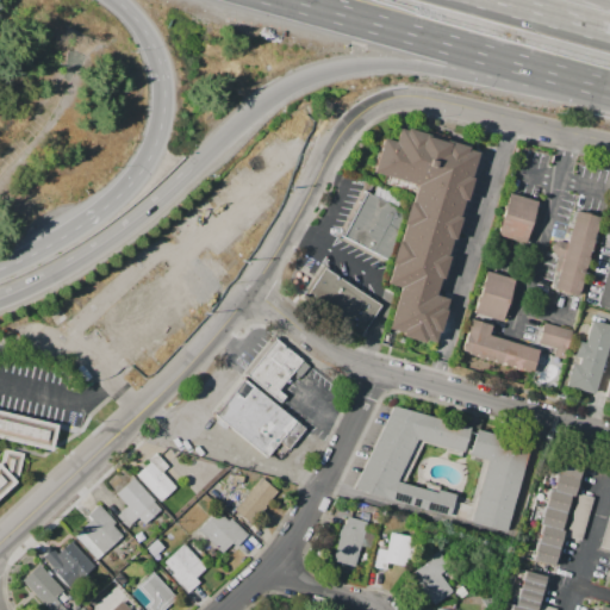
[(398,129),(405,131),(405,129),(429,135),(429,137),(446,142),(446,143),(448,144),(448,142),(467,147),(466,149),(475,151),(468,176),(471,178),(465,203),(461,201),(458,216),(460,217),(452,243),(449,242),(446,255),(447,256),(441,279),(439,279),(434,294),(446,298),(434,342),(423,340),(423,342),(400,336),(400,332),(385,329),(397,287),(385,284),(397,241),(398,241),(403,224),(400,224),(404,210),(408,201),(410,201),(415,185),(372,173),(381,138),(394,142),(398,129)]
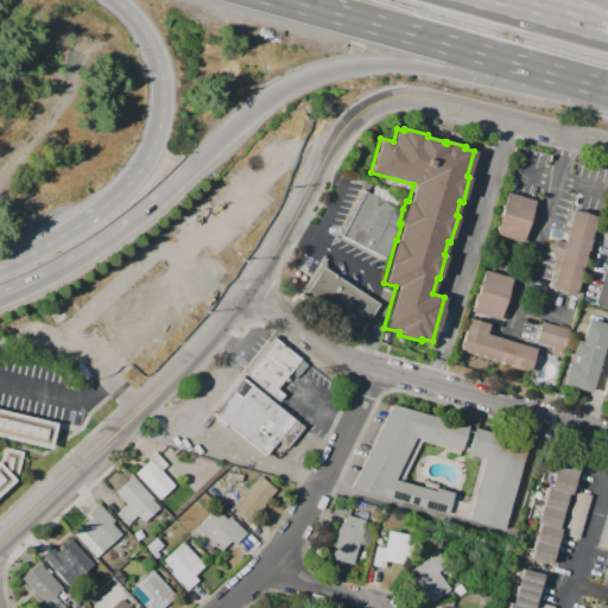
[(507,192),(534,201),(523,241),(495,233),(507,192)]
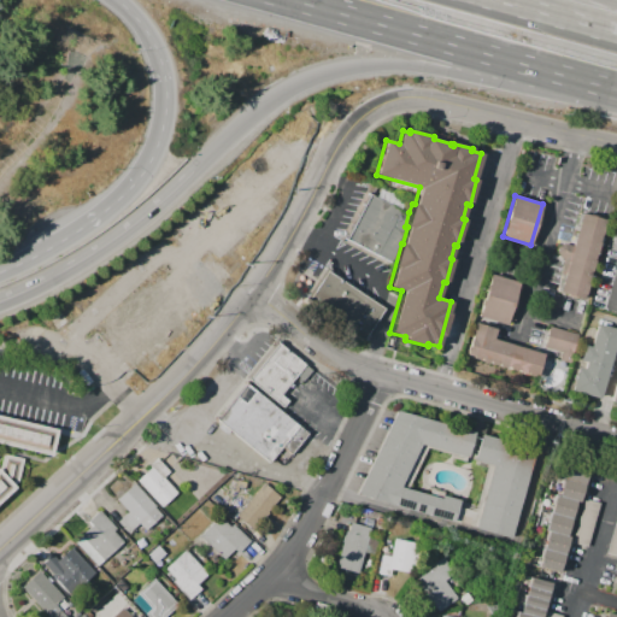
[(372,197),(350,241),(392,263),(409,212),(372,197)]
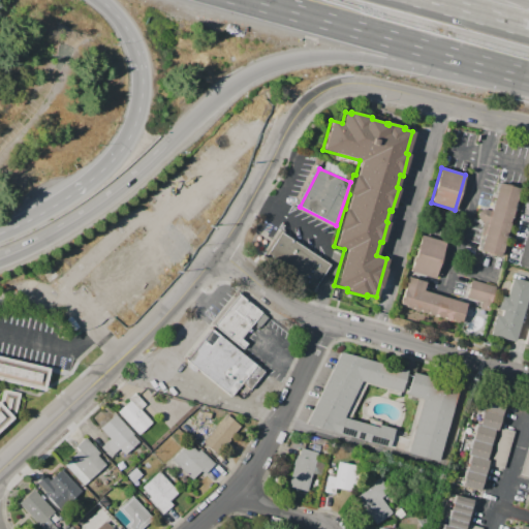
[(498,183),(519,188),(500,257),(479,251),(484,236),(480,235),(485,222),(480,221),(478,216),(479,211),(484,208),(491,210),(498,183)]
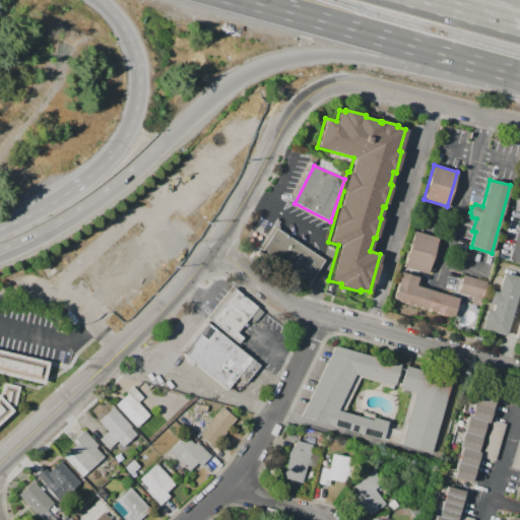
[(277,230),(259,258),(308,289),(326,262),(277,230)]
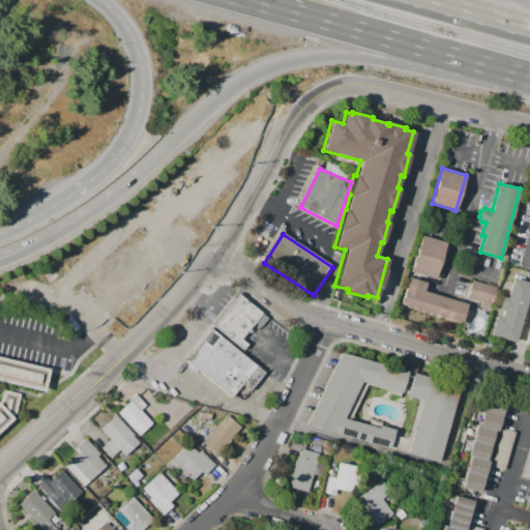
[(421,235),(445,243),(435,278),(410,271),(421,235)]
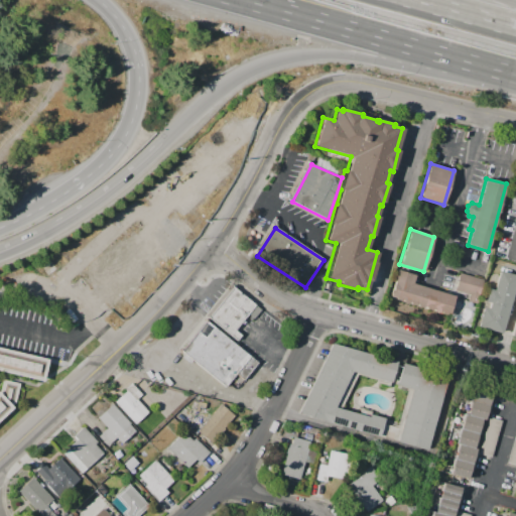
[(397,270),(415,275),(412,283),(454,296),(448,314),(389,297),(397,270)]
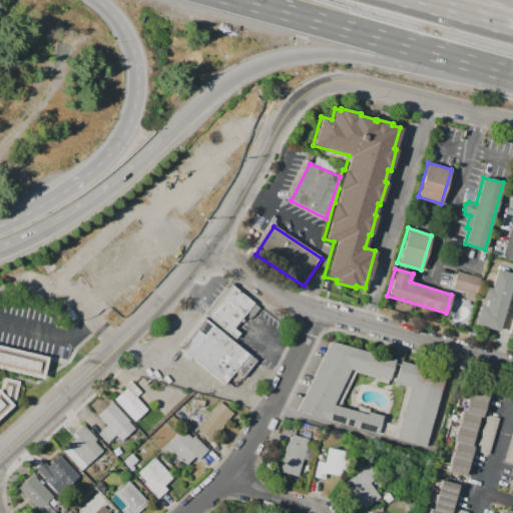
[(495,270),(512,274),(512,282),(499,332),(475,325),(480,307),(485,308),(487,302),(482,301),(486,287),(490,289),(495,270)]
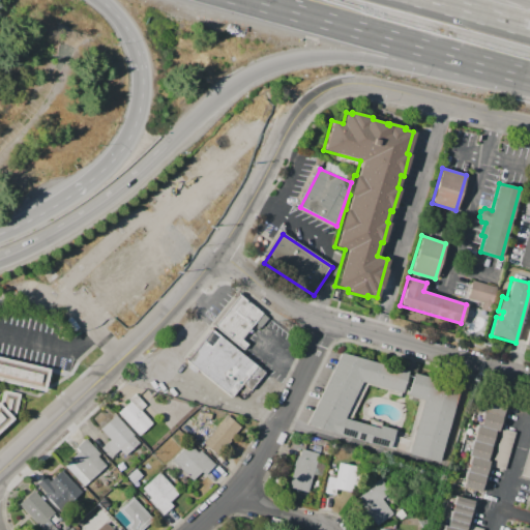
[(472,281),(497,287),(492,311),(481,308),(482,302),(468,298),(472,281)]
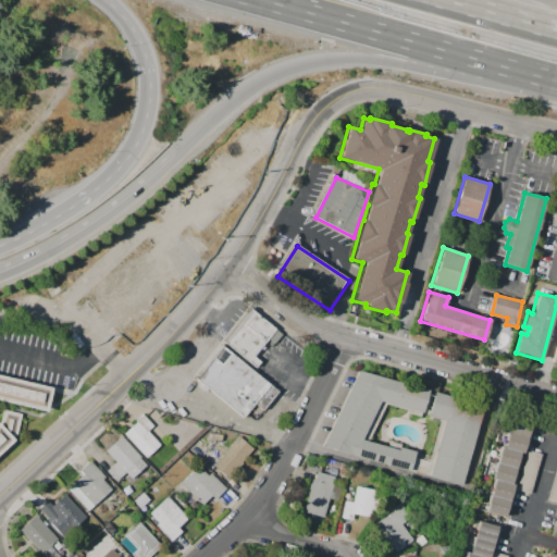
[(257,369),(225,344),(251,311),(277,332),(283,336),(275,346),(269,342),(255,359),(261,363),(257,369)]
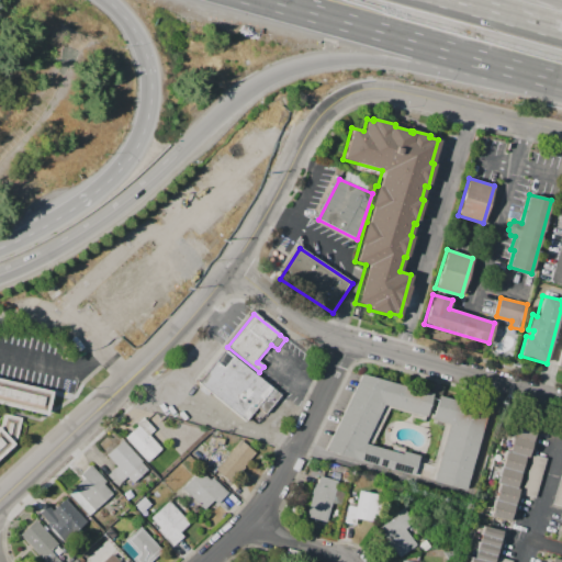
[(224,351),(281,398),(267,417),(258,409),(247,424),(198,384),(224,351)]
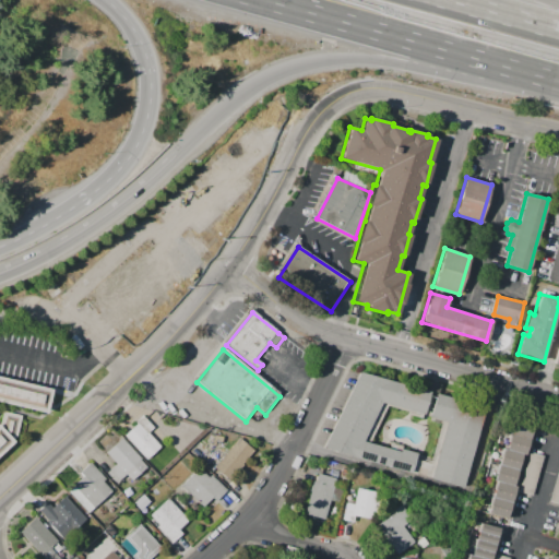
[(430,392),(424,415),(388,405),(369,443),(399,451),(400,449),(416,453),(414,459),(420,461),(416,474),(322,447),(358,371),(430,392)]
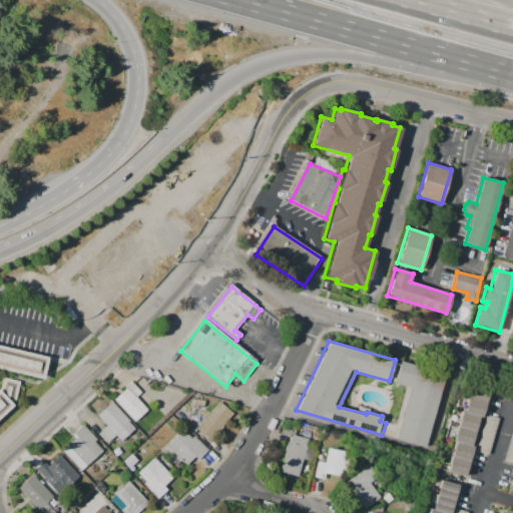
[(0,345),(0,370),(42,380),(48,357),(0,345)]
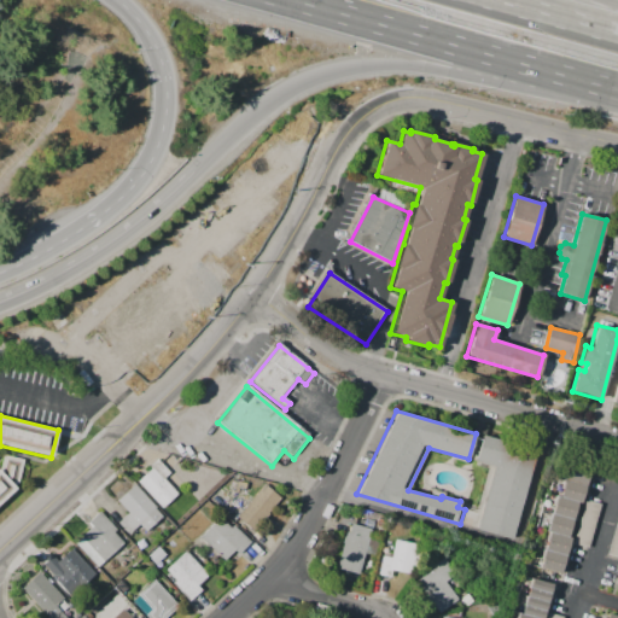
[(482,435),(474,461),(489,465),(476,509),(471,508),(470,511),(465,509),(460,524),(511,538),(536,450),(482,435)]
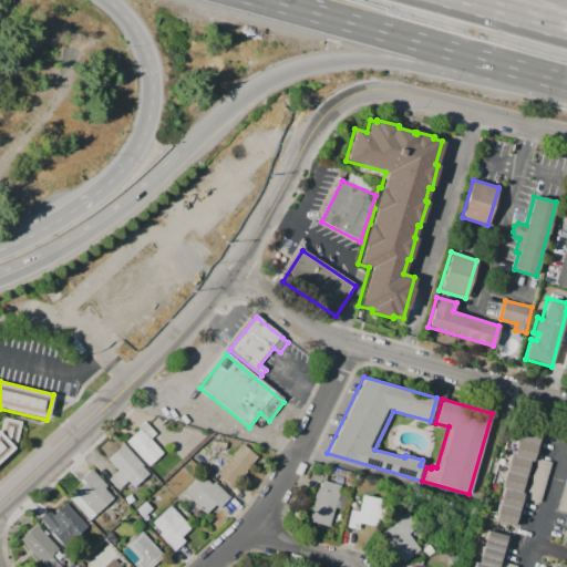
[(3,418),(1,433),(10,444),(17,442),(21,421),(3,418)]
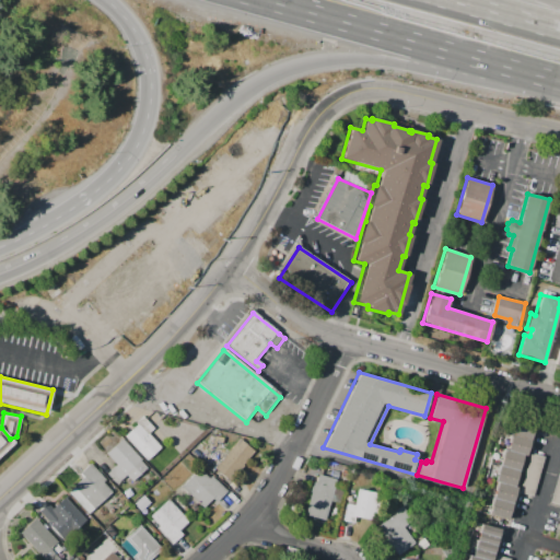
[(142,416),(154,428),(152,429),(162,440),(158,443),(161,446),(146,461),(124,436),(137,424),(135,422),(142,416)]
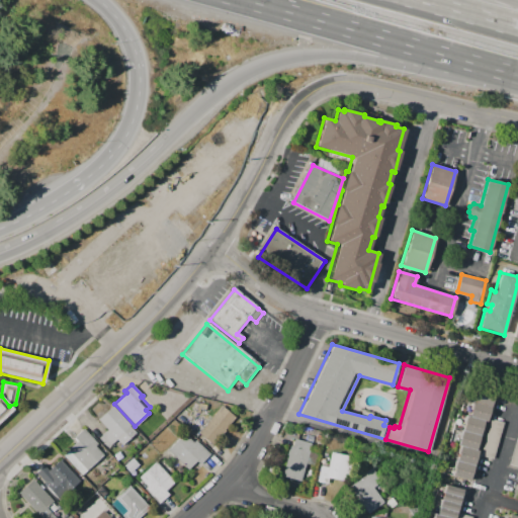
[(450,478),(467,483),(477,454),(472,452),(482,421),(486,422),(494,396),(475,391),(467,417),(464,416),(455,447),(459,448),(450,478)]
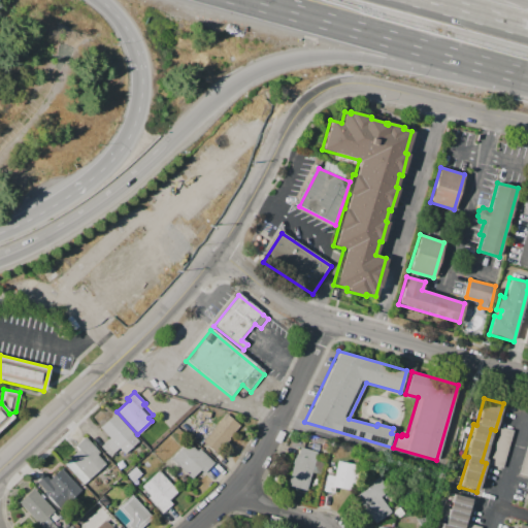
[(0,402),(1,403),(9,414),(12,418),(0,429),(0,402)]
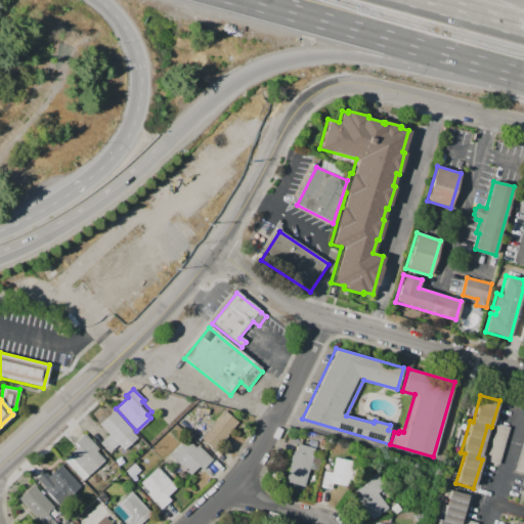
[(114,410),(132,430),(131,431),(137,437),(123,450),(118,444),(108,453),(99,443),(108,435),(98,424),(114,410)]
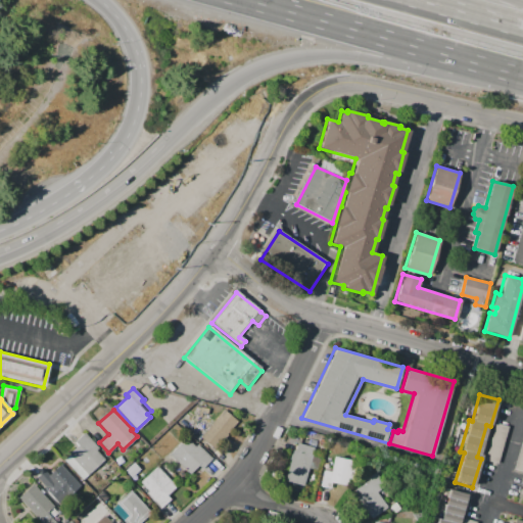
[(200,437),(224,410),(238,422),(216,449),(200,437)]
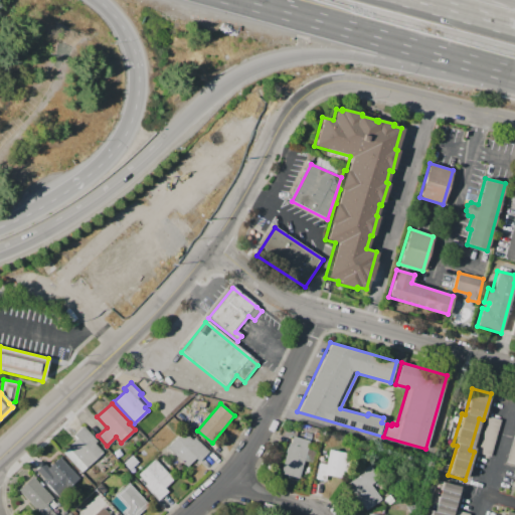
[(146,418),(156,410),(160,415),(151,423),(146,418)]
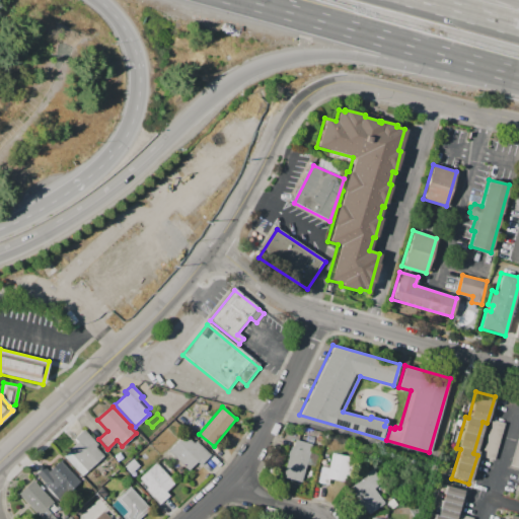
[(83,429),(97,444),(94,447),(103,456),(87,471),(67,451),(75,443),(72,439),(83,429)]
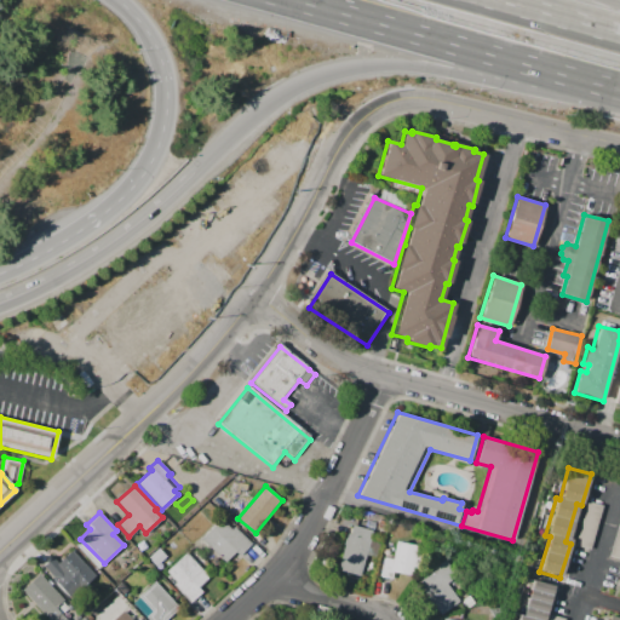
[(220,520),(231,530),(235,527),(251,543),(237,556),(235,552),(224,562),(201,539),(220,520)]
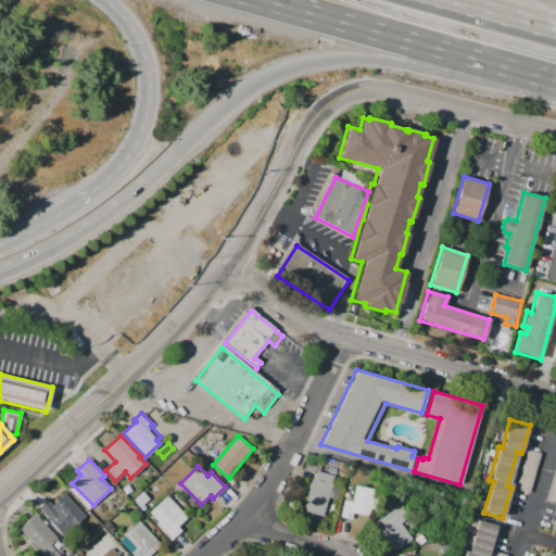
[(302,510),(311,478),(314,479),(315,471),(335,476),(331,485),(341,489),(338,501),(328,497),(323,517),(302,510)]
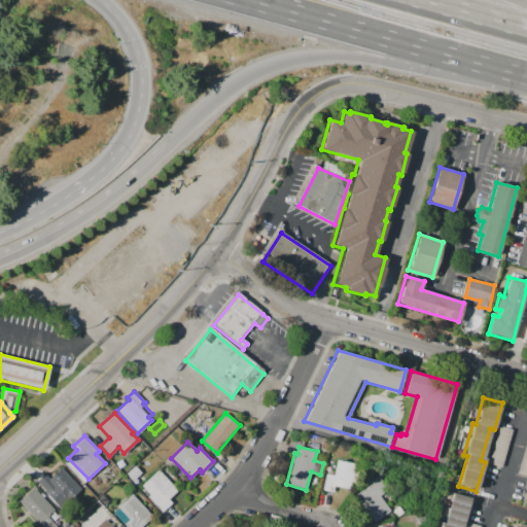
[(336,460),(356,464),(352,490),(334,486),(332,491),(324,489),(327,473),(334,475),(336,460)]
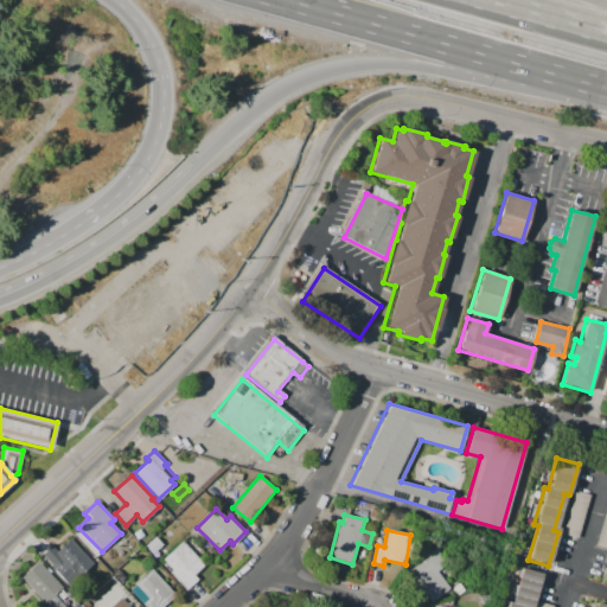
[(72,537),(94,561),(75,577),(61,561),(53,567),(42,554),(52,545),(57,551),(72,537)]
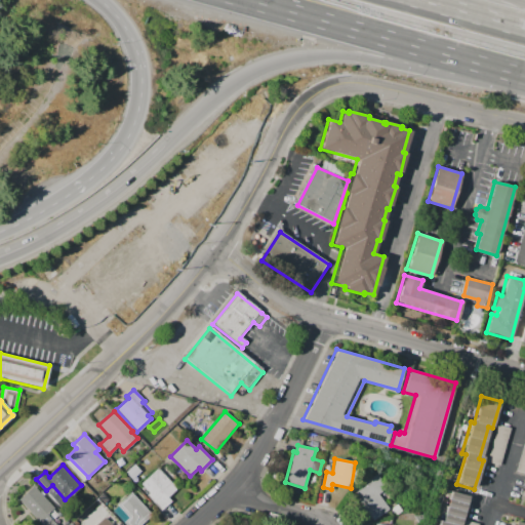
[(158,468),(172,484),(171,485),(175,490),(167,497),(171,501),(161,511),(147,495),(149,493),(140,484),(158,468)]
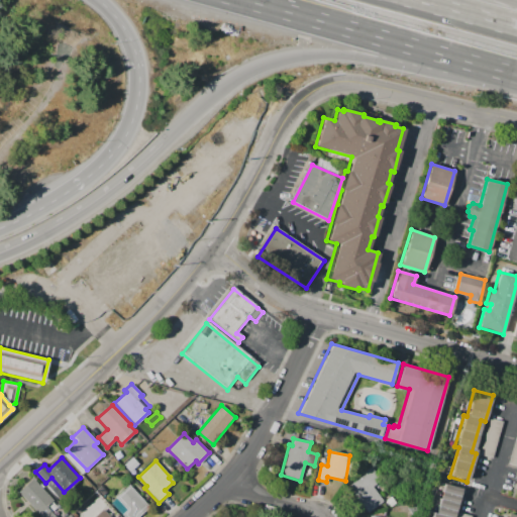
[(368,512),(383,502),(373,487),(378,483),(375,479),(378,477),(371,466),(359,474),(360,477),(348,486),(368,512)]
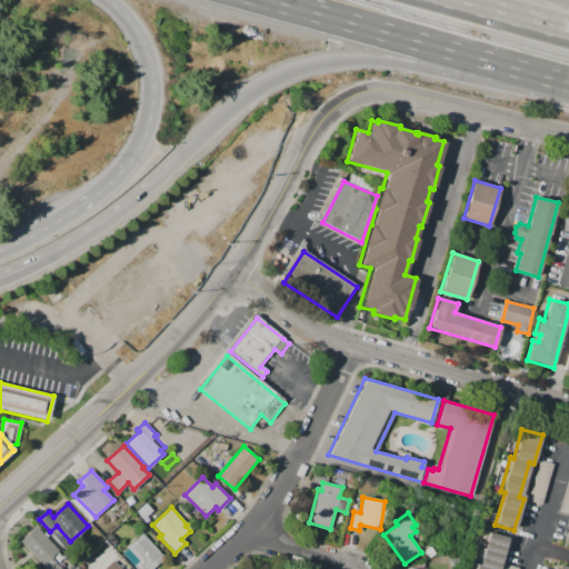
[(37,527),(58,551),(51,558),(60,568),(40,568),(18,542),(37,527)]
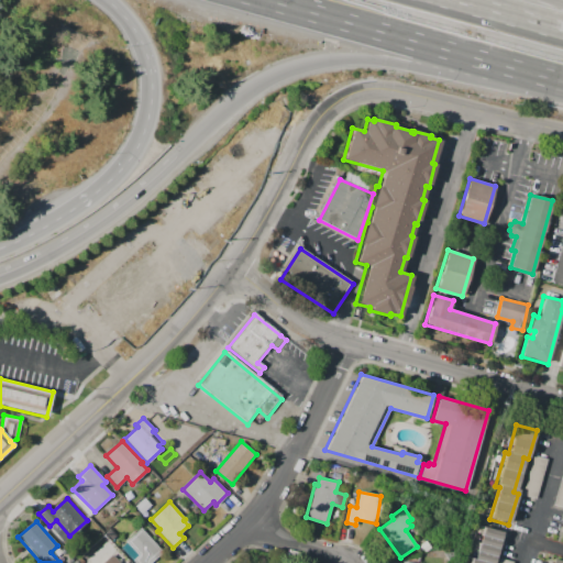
[(468,562),(471,558),(474,559),(483,526),(503,531),(494,562),(468,562)]
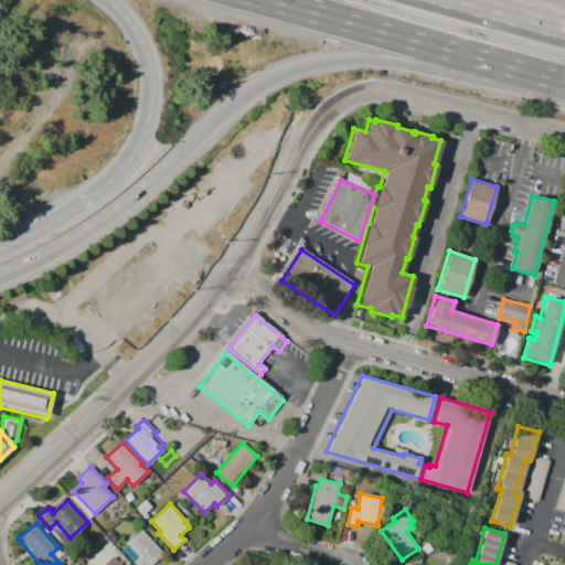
[(140,530),(162,554),(150,564),(134,564),(132,563),(138,558),(125,543),(140,530)]
